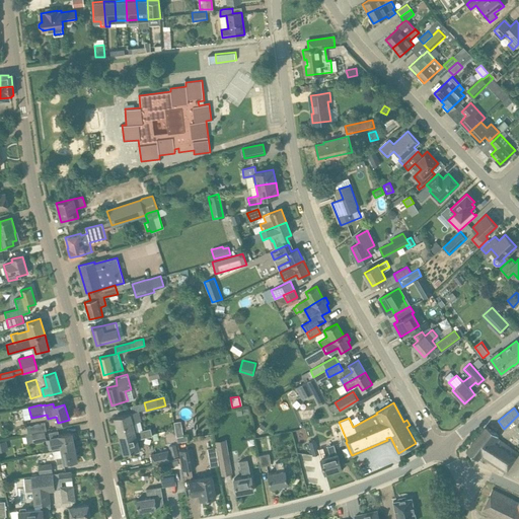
[(138,411),(115,417),(119,435),(134,432),(136,432),(133,423),(141,421),(138,411)]
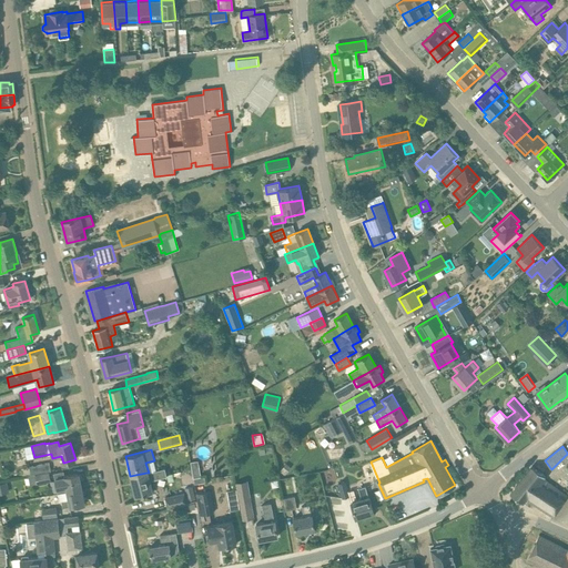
[(191,460),(193,477),(201,476),(199,459),(191,460)]
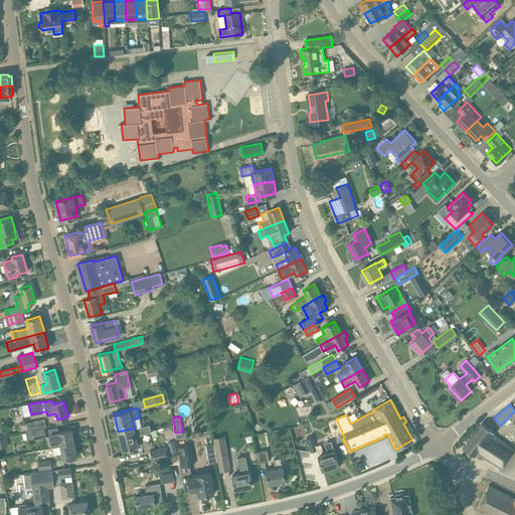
[(44,419),(26,422),(28,430),(45,426),(44,419)]
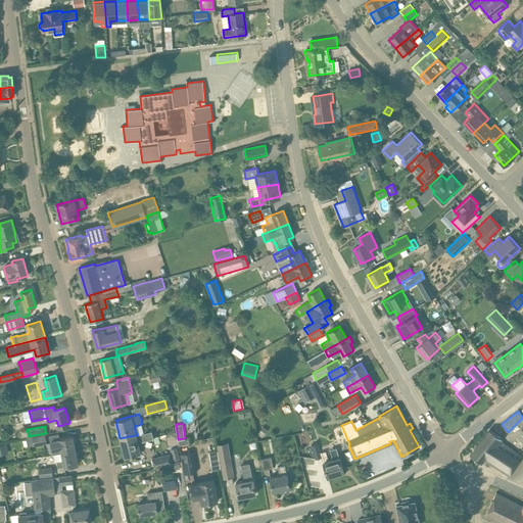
[(502,439),(497,435),(490,429),(470,455),(481,462),(483,459),(509,475),(522,456),(501,440),(502,439)]
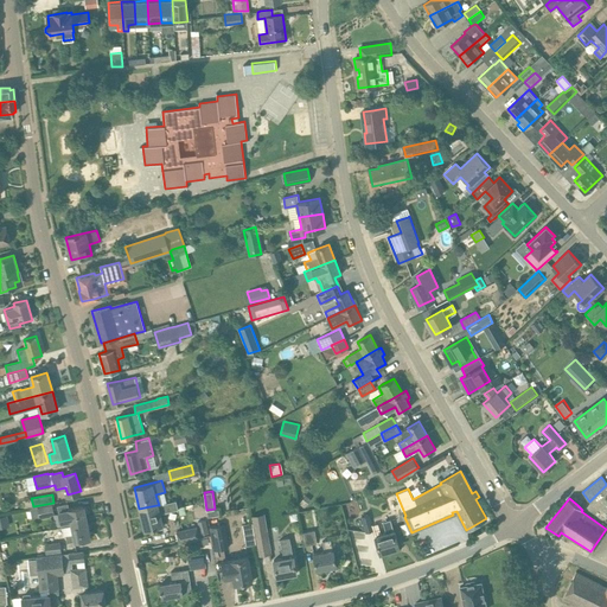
[(176,500),(165,503),(157,505),(139,509),(145,530),(154,526),(155,530),(163,528),(163,525),(164,524),(160,512),(178,508),(176,500)]
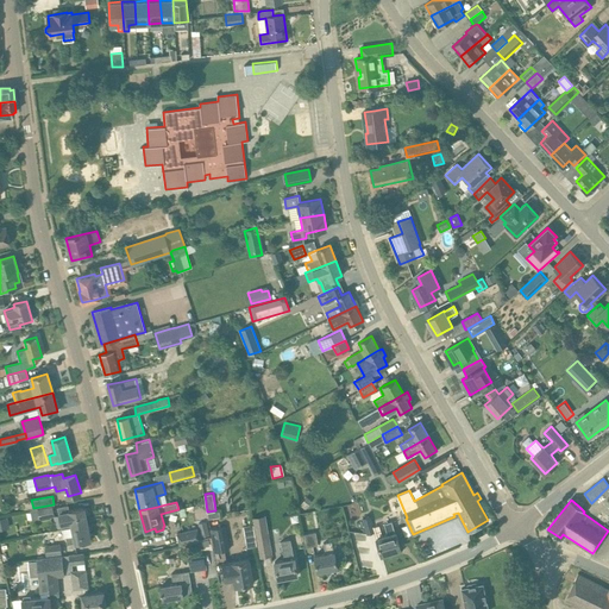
[(62,529),(88,523),(85,507),(69,510),(68,504),(57,507),(62,529)]
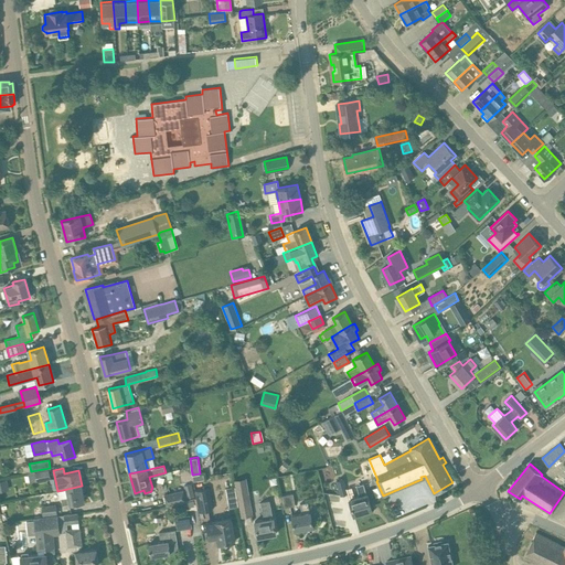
[(49,470),(31,473),(32,481),(36,480),(36,481),(51,478),(49,470)]
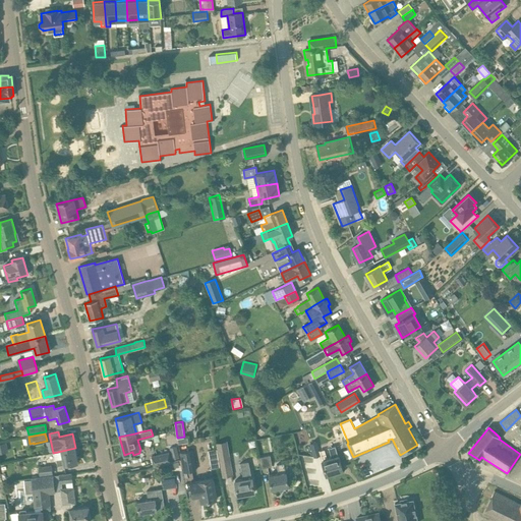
[(322,455),(317,442),(308,444),(313,457),(322,455)]
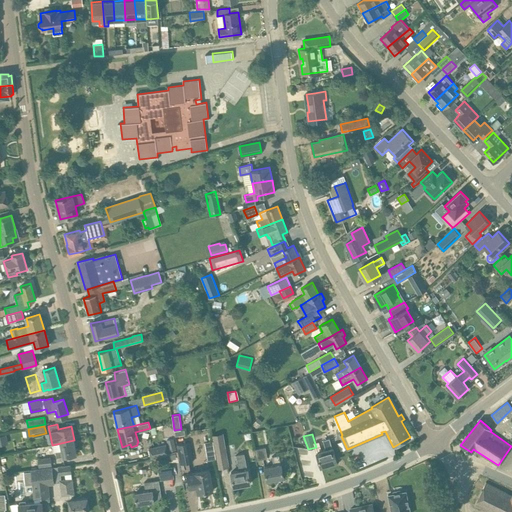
[(166,439),(169,451),(177,450),(174,437),(166,439)]
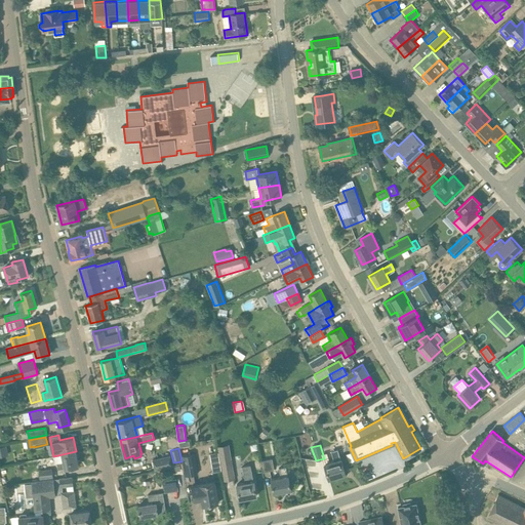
[(347,472),(344,462),(342,458),(340,458),(337,449),(331,451),(334,460),(324,465),(328,478),(347,472)]
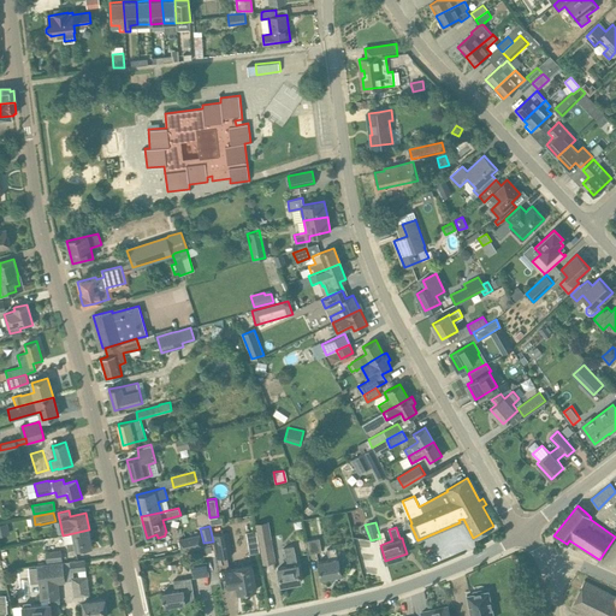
[(89,529),(63,535),(65,544),(67,543),(69,550),(76,549),(76,550),(92,546),(89,529)]
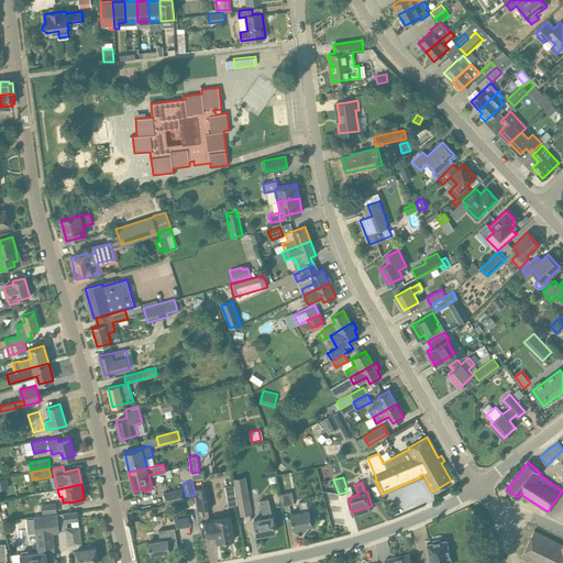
[(233,484),(224,486),(229,506),(238,505),(233,484)]
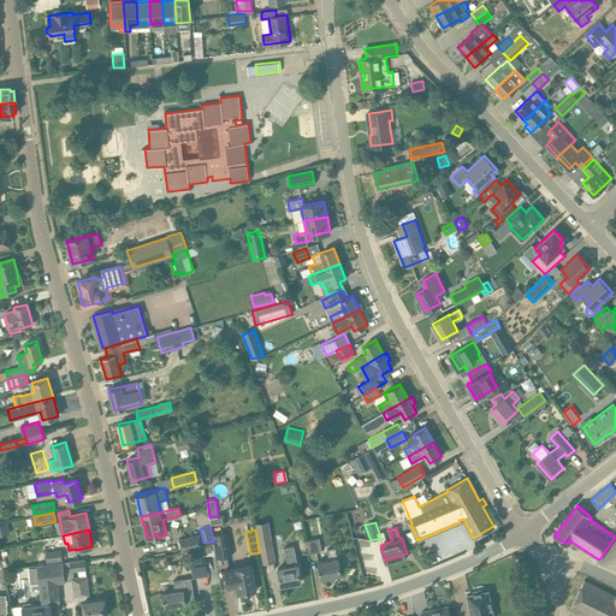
[(232,556),(226,532),(213,534),(218,558),(232,556)]
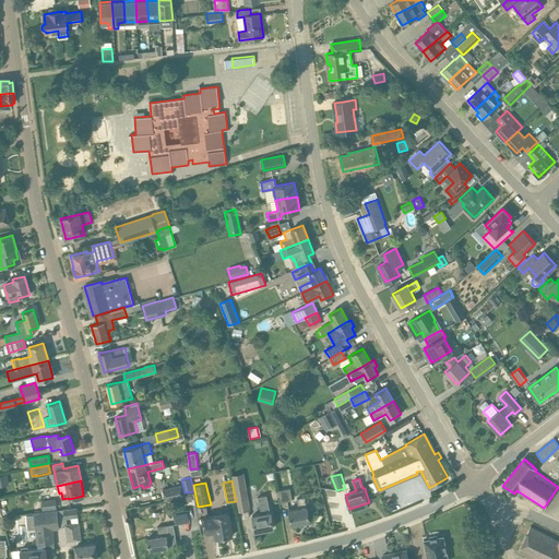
[(181,485),(163,489),(165,500),(185,496),(181,485)]
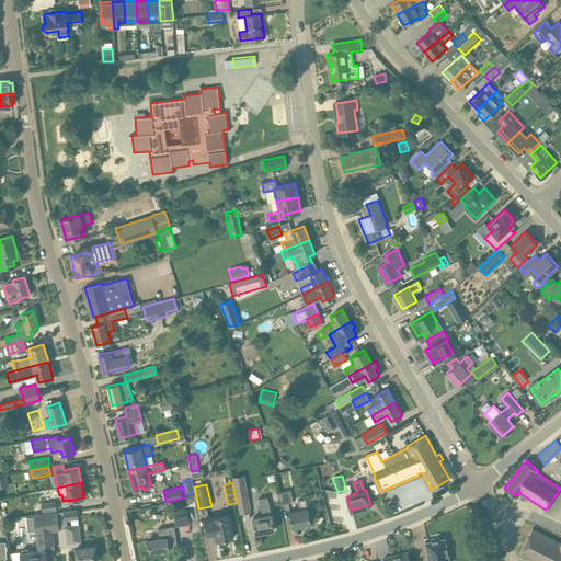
[(293,502),(290,490),(278,492),(281,504),(293,502)]
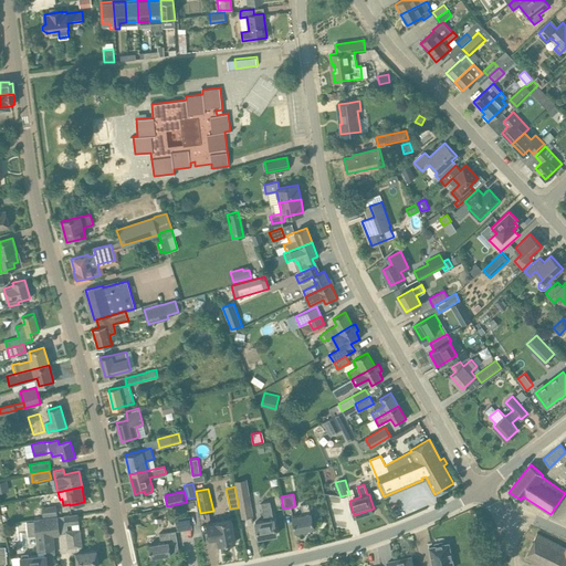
[(252,515),(249,499),(239,501),(242,517),(252,515)]
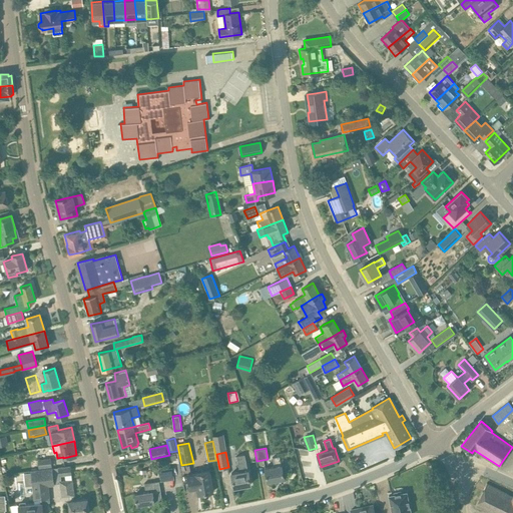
[(247,470),(245,460),(244,455),(237,457),(239,471),(231,473),(234,487),(250,484),(248,470),(247,470)]
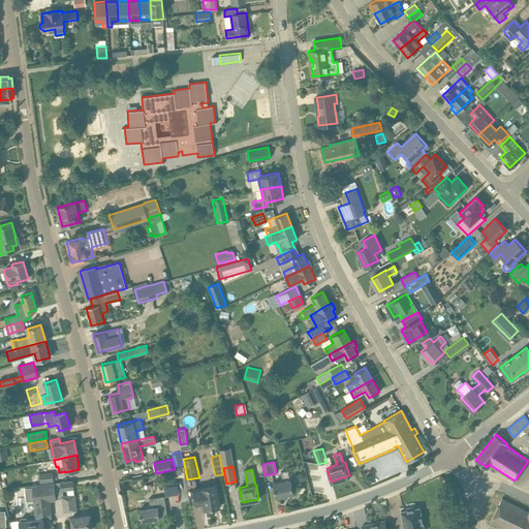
[(288,470),(281,471),(283,480),(273,483),(276,496),(293,493),(290,478),(290,479),(288,470)]
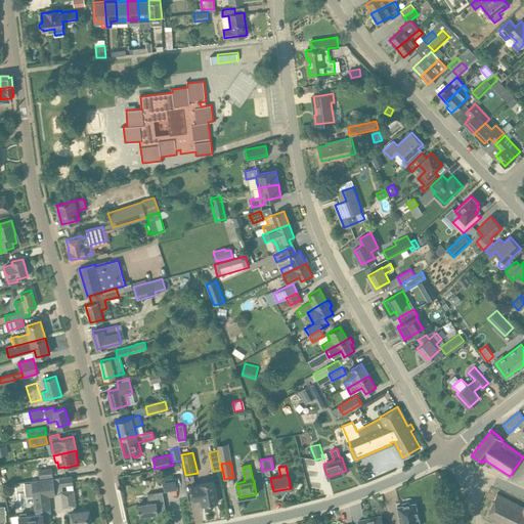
[(51,468),(39,469),(40,478),(52,476),(51,468)]
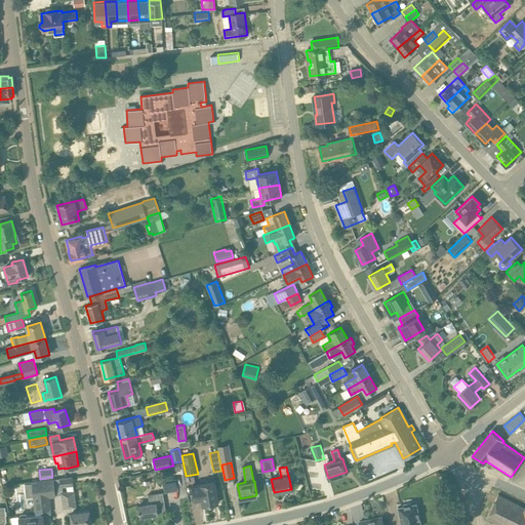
[(72,477),(59,478),(61,486),(73,485),(72,477)]
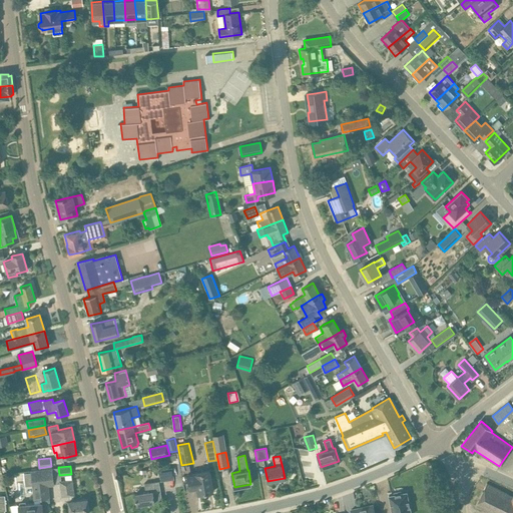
[(52,468),(31,471),(33,484),(34,499),(49,497),(47,483),(54,482),(53,471),(52,468)]
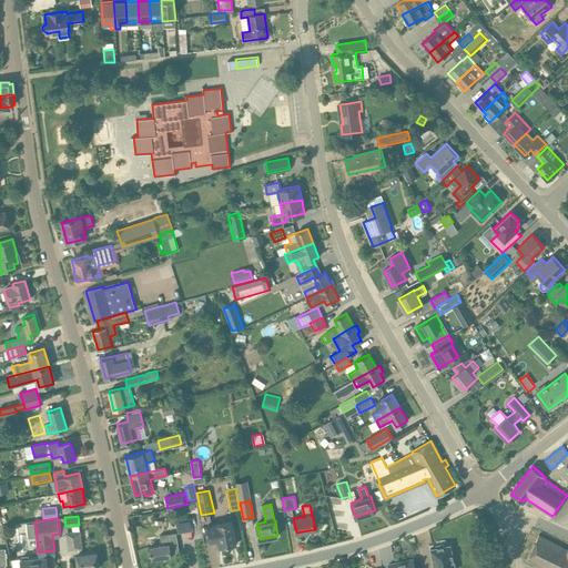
[(193,529),(191,518),(176,520),(179,531),(193,529)]
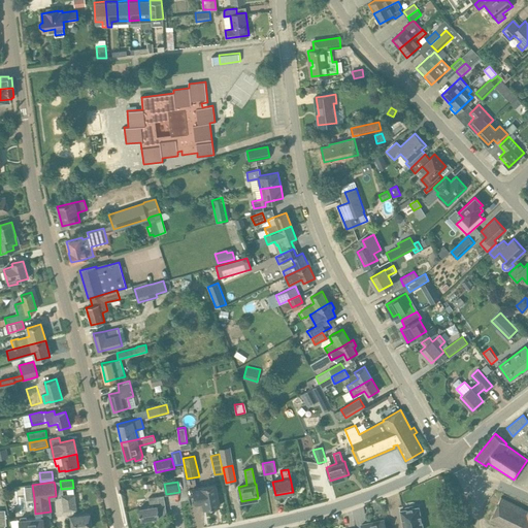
[(200,487),(193,489),(195,502),(203,501),(204,508),(220,505),(216,484),(200,487)]
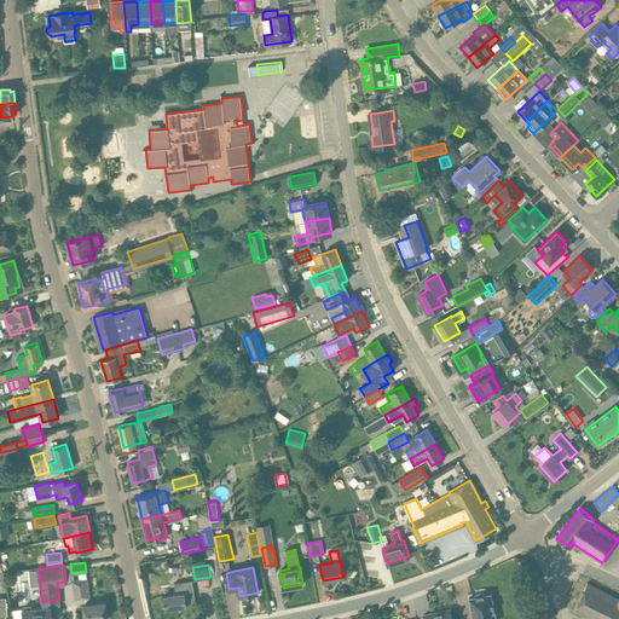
[(618,618),(618,597),(618,599),(578,578),(565,606),(591,618),(618,618)]
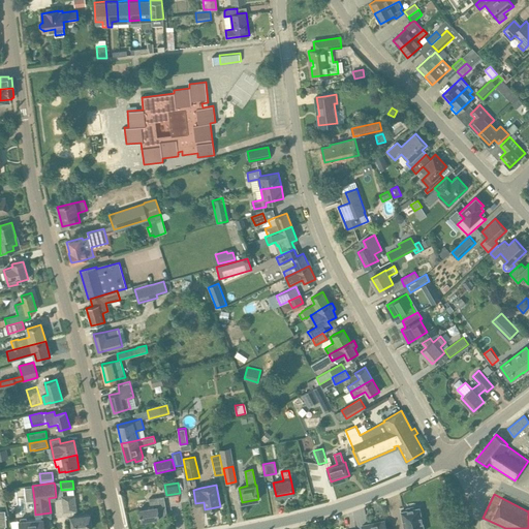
[(64,511),(75,510),(76,510),(74,495),(62,496),(64,511)]
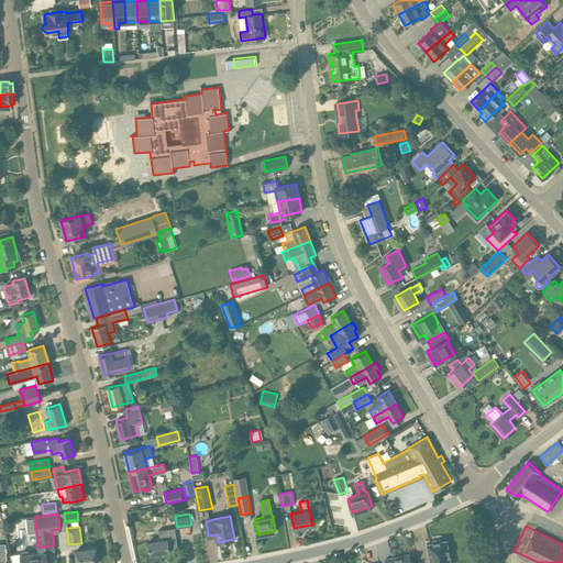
[(150,553),(178,549),(174,528),(158,530),(159,540),(148,542),(150,553)]
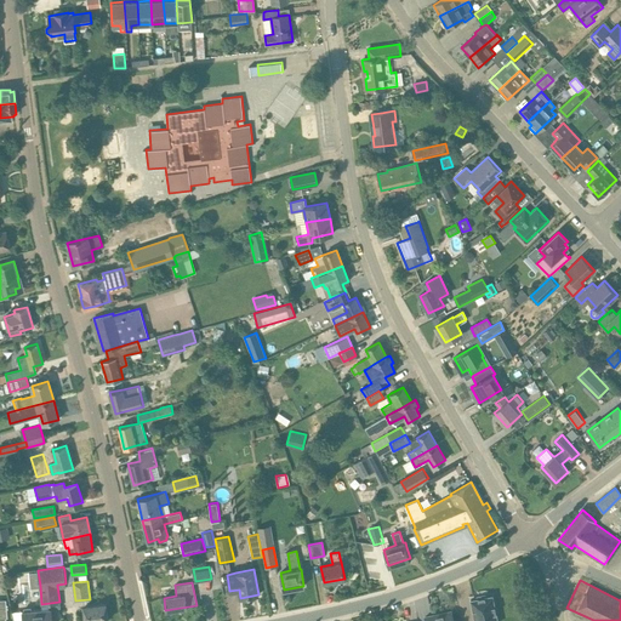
[(474,620),(497,620),(493,596),(485,597),(485,594),(477,597),(477,598),(471,599),(474,620)]
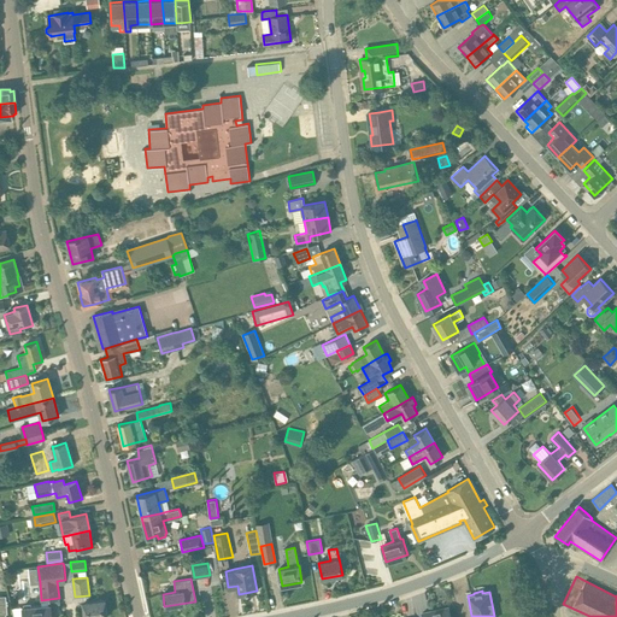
[(105,599),(89,601),(83,601),(84,616),(99,616),(107,616),(105,599)]
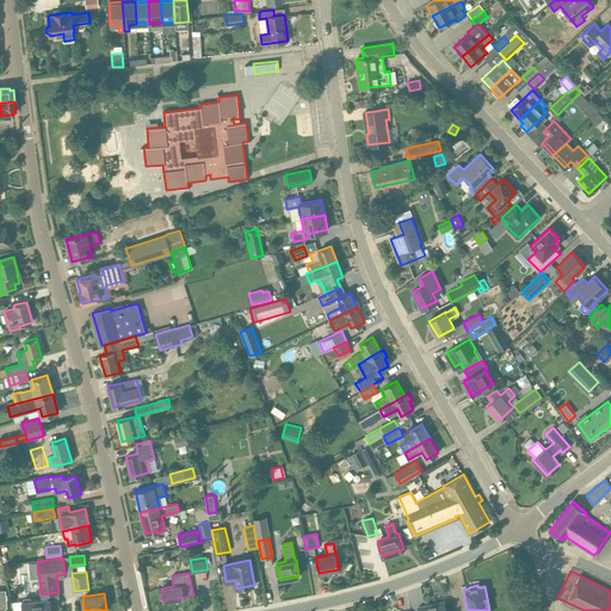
[(50,610),(50,598),(20,602),(22,610),(50,610)]
